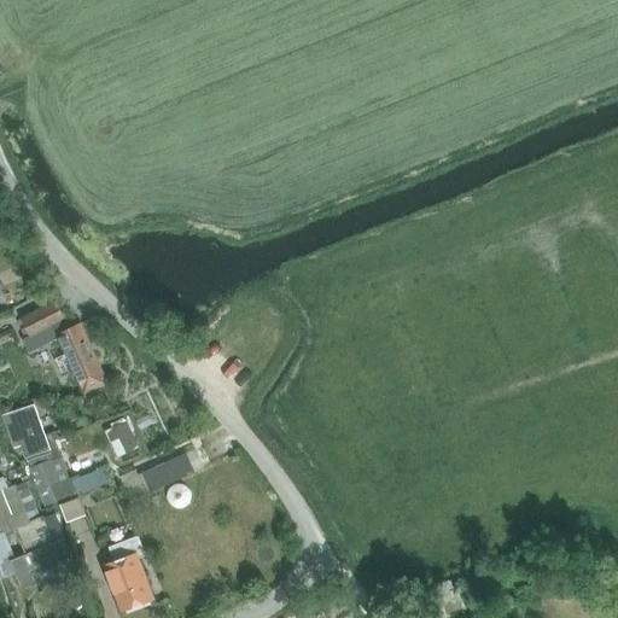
[(56,303),(21,319),(24,325),(29,333),(31,338),(54,326),(58,334),(60,339),(68,354),(54,360),(62,377),(75,371),(86,394),(108,385),(83,327),(83,326),(70,331),(70,330),(69,326),(66,324),(65,320),(59,310),(56,303)]
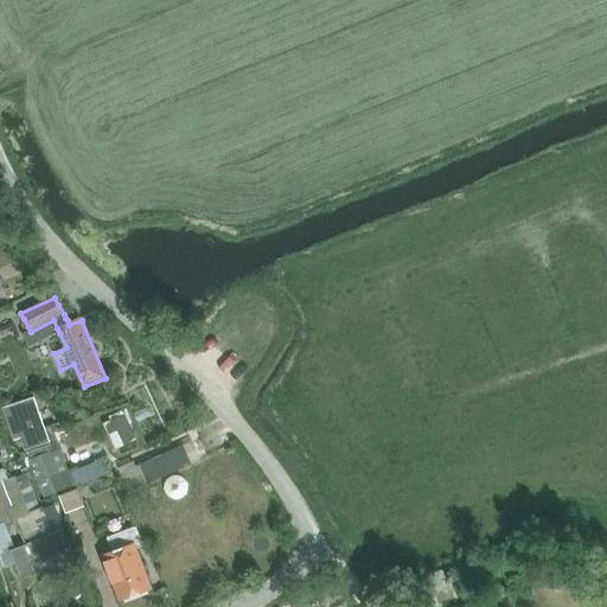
[(33,398),(5,408),(14,438),(23,435),(29,448),(49,441),(33,398)]
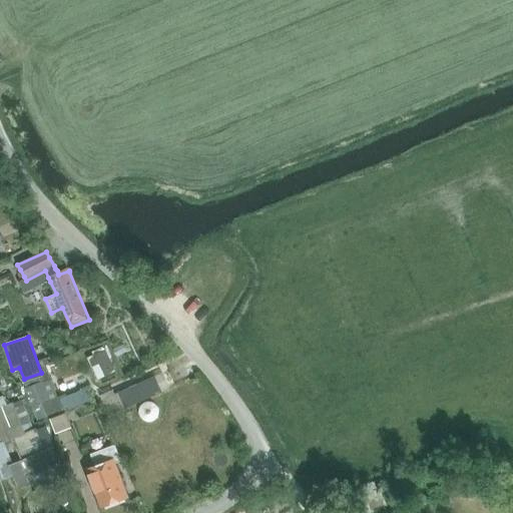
[(114,370),(103,347),(91,352),(92,355),(86,358),(97,379),(114,370)]
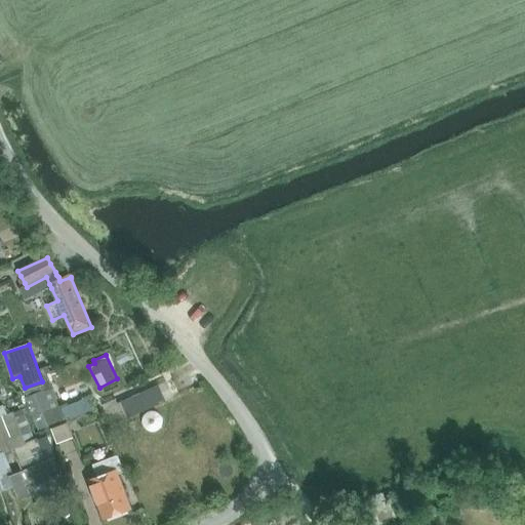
[(34,388),(24,392),(38,430),(48,427),(65,419),(66,422),(94,412),(90,400),(79,404),(78,403),(69,407),(68,404),(59,407),(49,381),(34,388)]
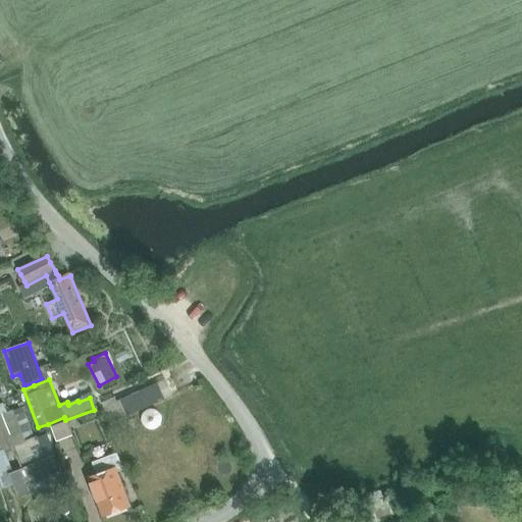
[(110,423),(164,400),(158,383),(103,408),(110,423)]
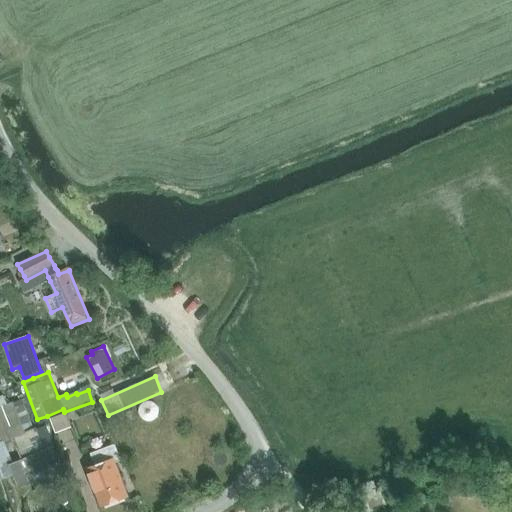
[(45,425),(35,429),(34,426),(33,427),(21,399),(0,407),(0,442),(3,442),(11,438),(20,459),(4,466),(11,484),(47,468),(52,479),(65,474),(53,445),(52,446),(49,438),(50,437),(45,425)]
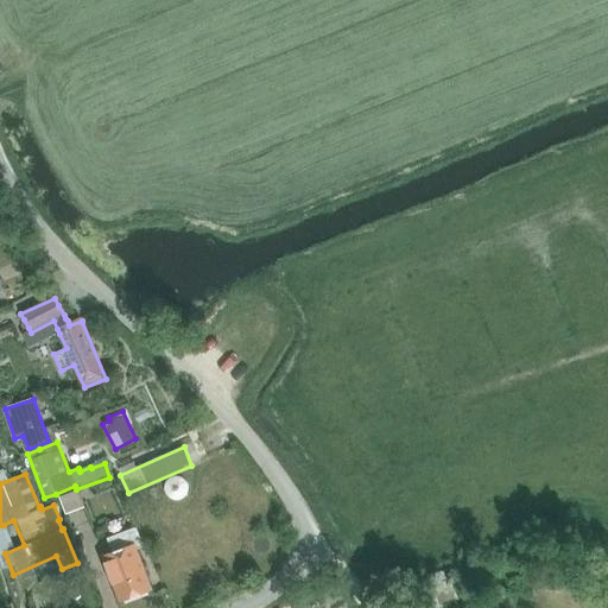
[(57,496),(64,514),(83,507),(76,489),(57,496)]
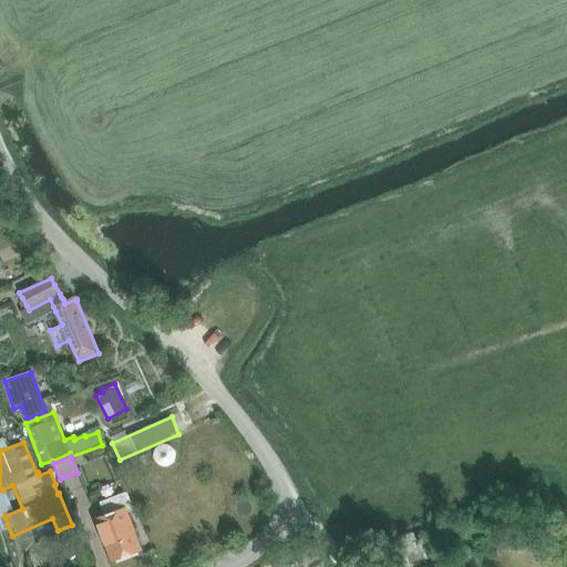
[(107,517),(96,521),(113,562),(142,550),(126,509),(133,507),(129,495),(103,504),(107,517)]
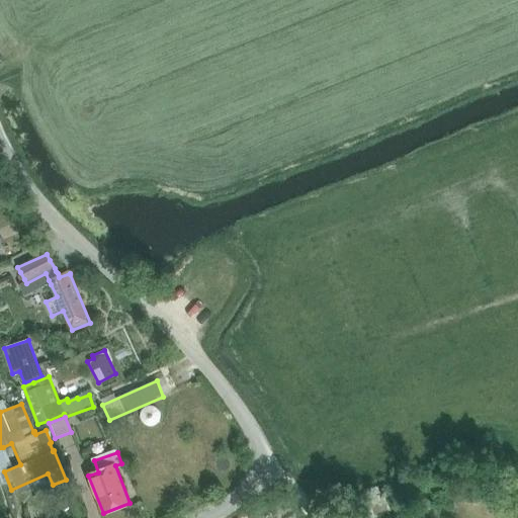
All buildings are outlined.
